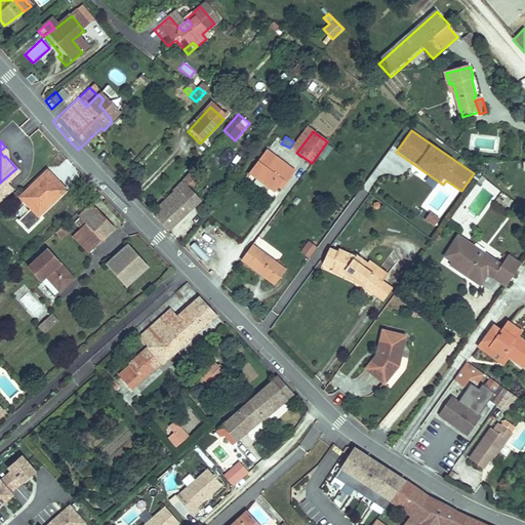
[(265,150),(244,176),(251,182),(255,176),(276,192),(284,180),(286,183),(294,172),(265,150)]
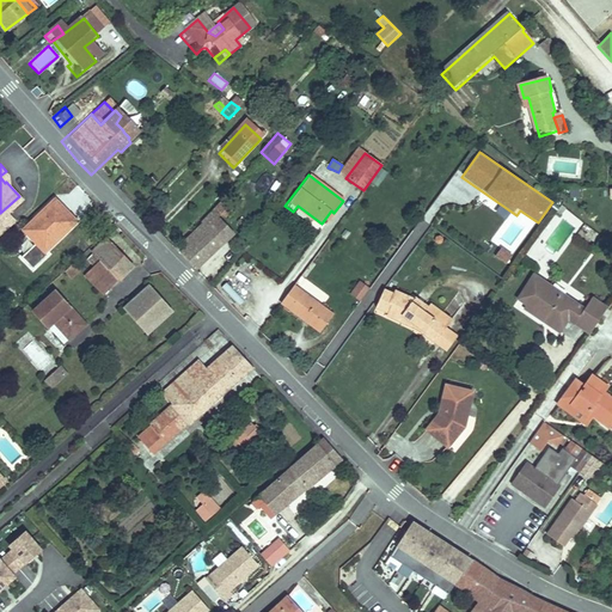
[(62,208),(55,200),(23,228),(35,242),(19,255),(31,267),(46,254),(42,250),(72,224),(59,210),(62,208)]
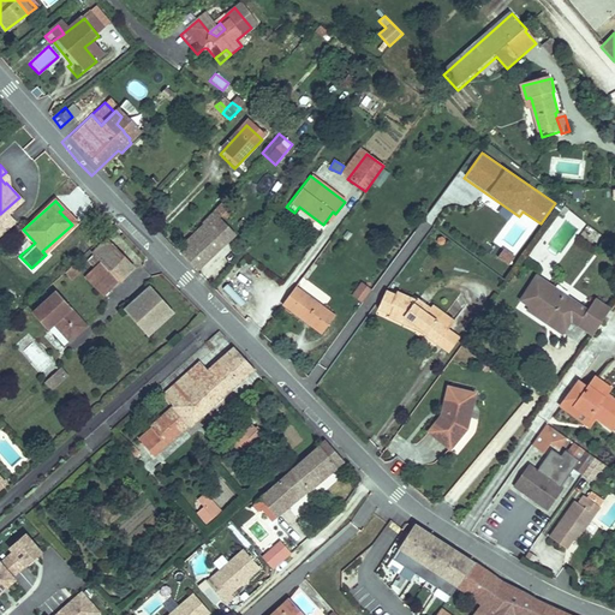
[(75,222),(63,209),(59,212),(72,225),(75,222)]
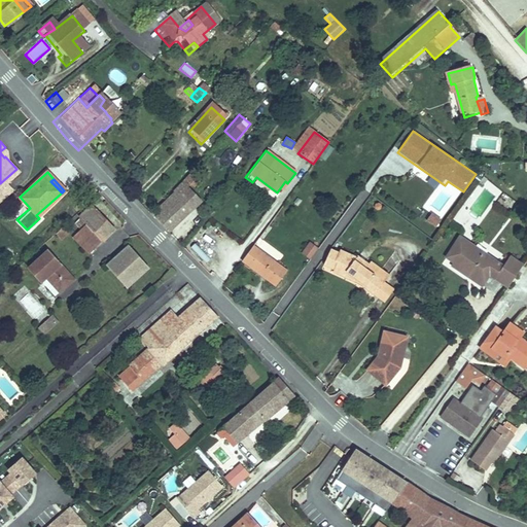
[(425,221),(437,229),(458,188),(445,182),(437,196),(438,196),(425,221)]
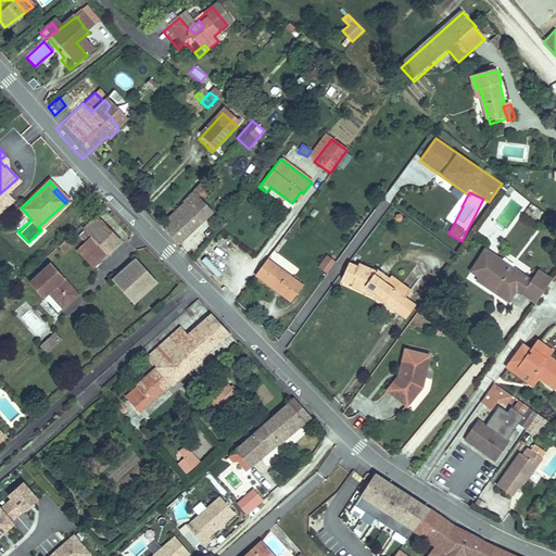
[(200,199),(194,193),(158,229),(178,250),(203,225),(188,210),(197,201),(200,199)]
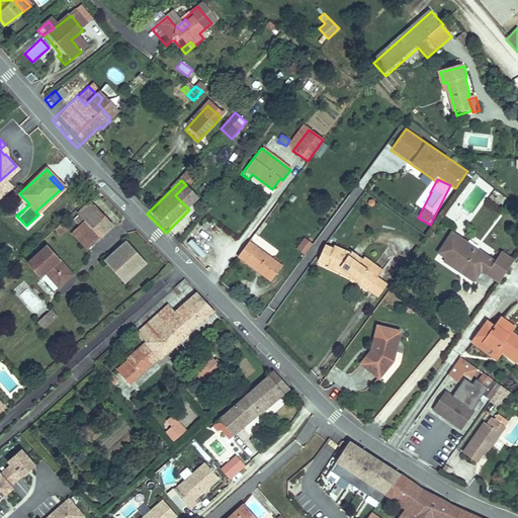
[(196,201),(183,187),(175,195),(189,209),(196,201)]
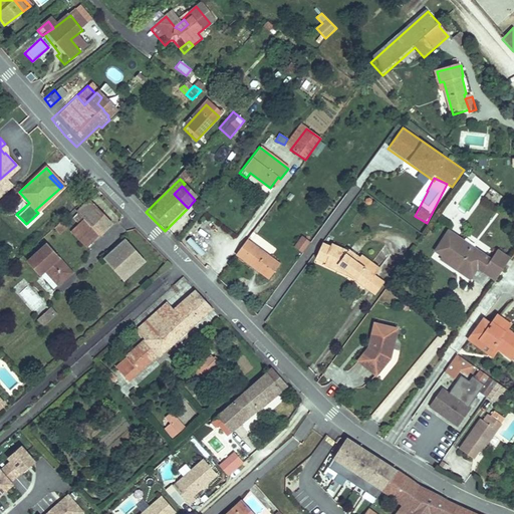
[(69,232),(83,249),(95,240),(82,224),(94,214),(87,206),(75,216),(80,222),(69,232)]
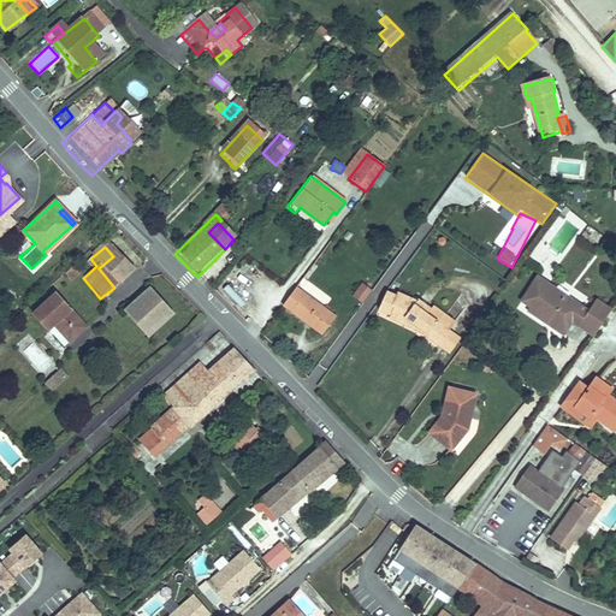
[(114,288),(129,274),(113,256),(99,268),(114,288)]
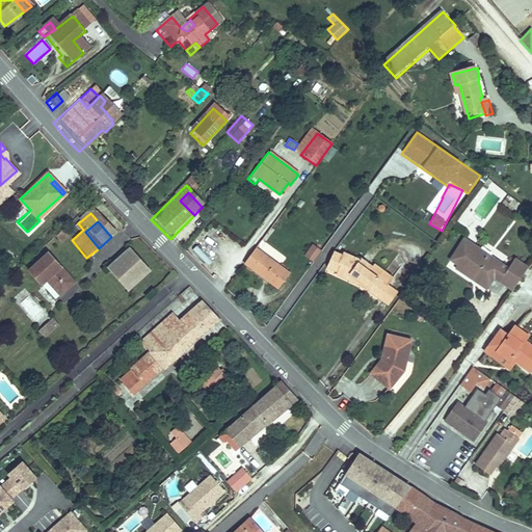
[(501,265),(457,237),(445,257),(453,262),(467,270),(464,273),(482,284),(489,273),(510,287),(526,266),(508,255),(501,265)]
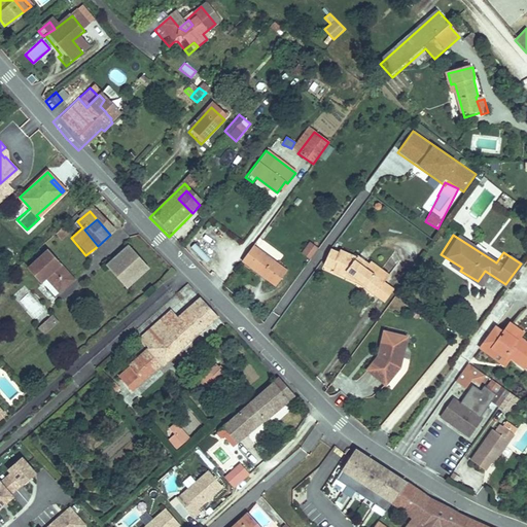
[(318,248),(310,243),(302,254),(310,259),(318,248)]
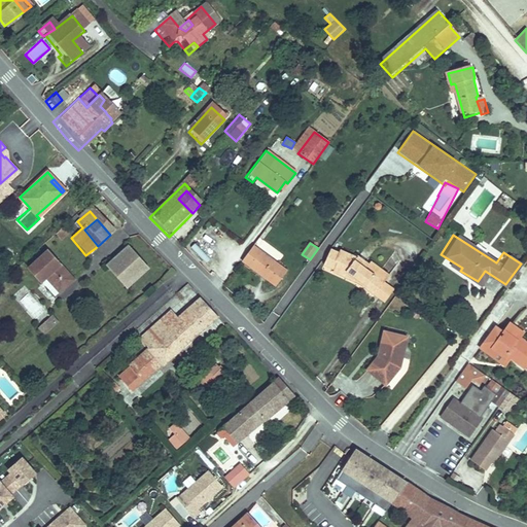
[(251,245),(240,260),(274,286),(285,271),(251,245)]
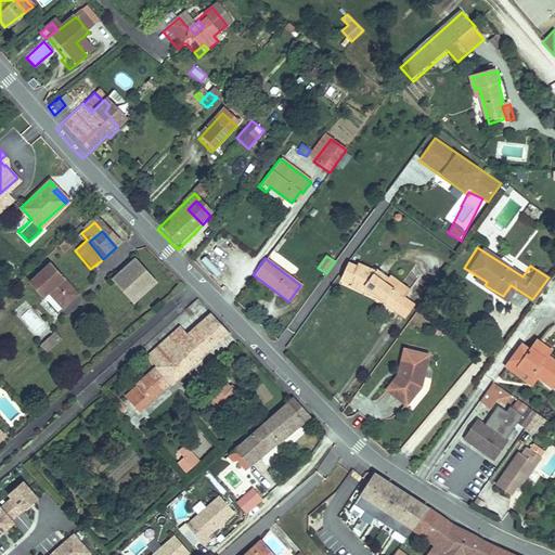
[(372,299),(390,312),(400,298),(381,284),(385,279),(372,270),(370,272),(355,266),(353,269),(344,265),(336,283),(347,287),(346,291),(372,299)]
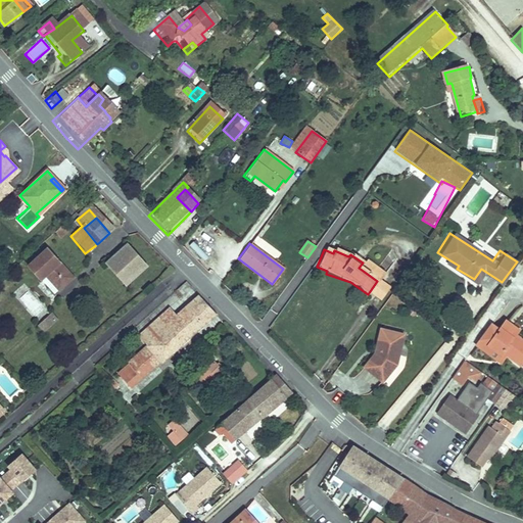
[(48,250),(28,267),(40,281),(46,276),(58,291),(74,279),(48,250)]
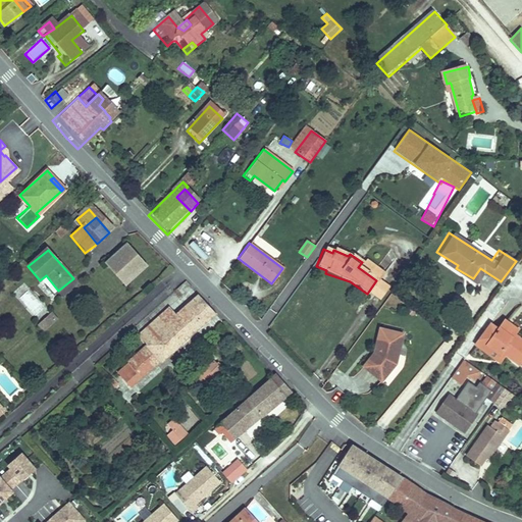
[(122,286),(143,269),(127,250),(106,267),(122,286)]
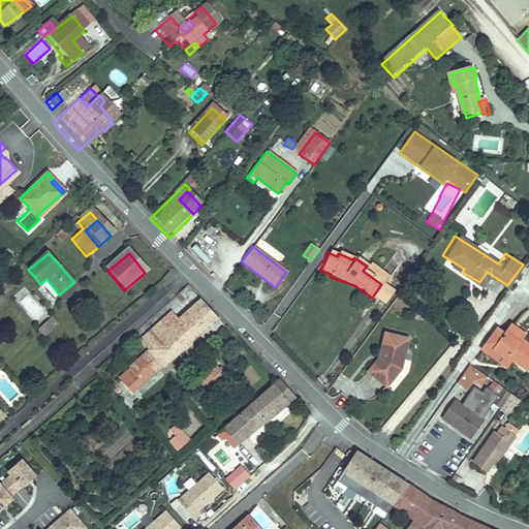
[(464,269),(450,260),(448,263),(462,272),(464,269)]
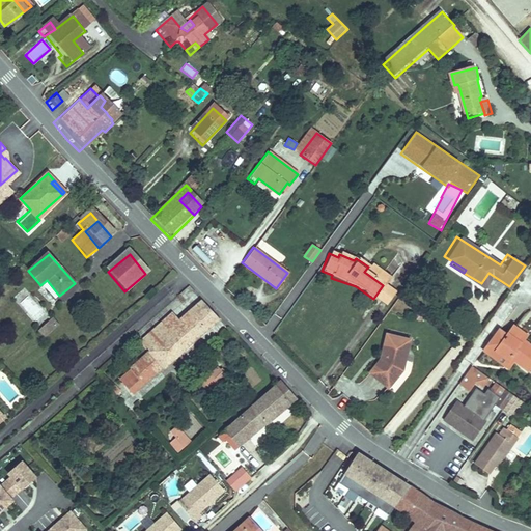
[(368,267),(364,272),(383,285),(388,279),(369,266),(368,267)]
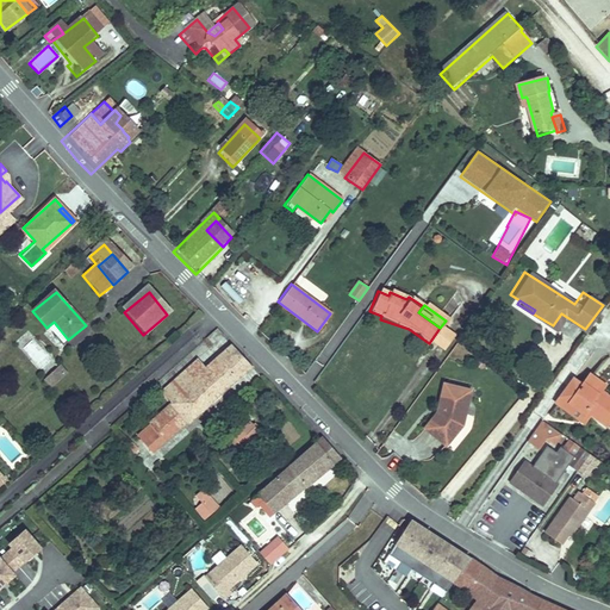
[(54,322),(47,328),(61,346),(68,340),(54,322)]
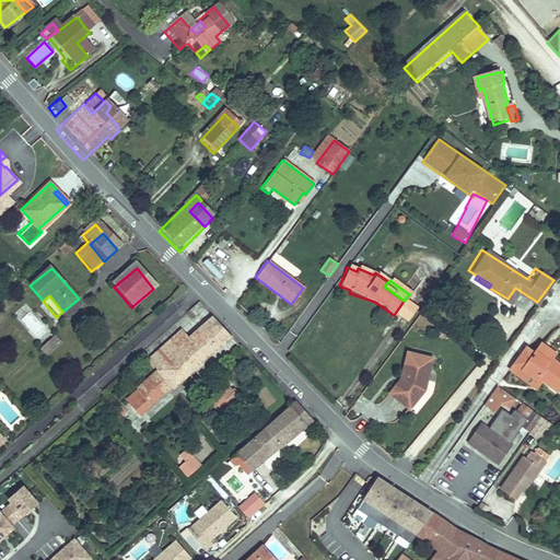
[(404,301),(394,315),(405,323),(415,310),(404,301)]
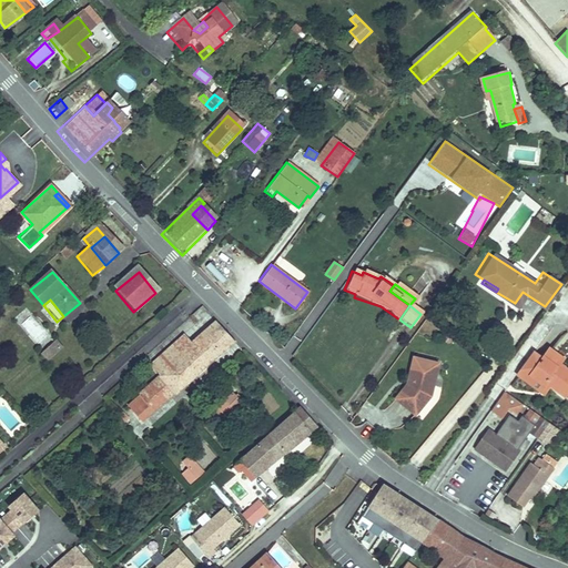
[(144,392),(158,409),(235,341),(216,322),(191,343),(178,354),(166,341),(143,359),(155,374),(160,378),(144,392)]
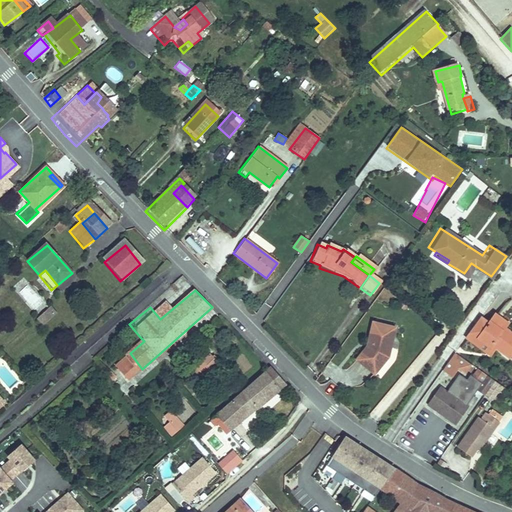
[(161,296),(150,307),(160,319),(172,309),(161,296)]
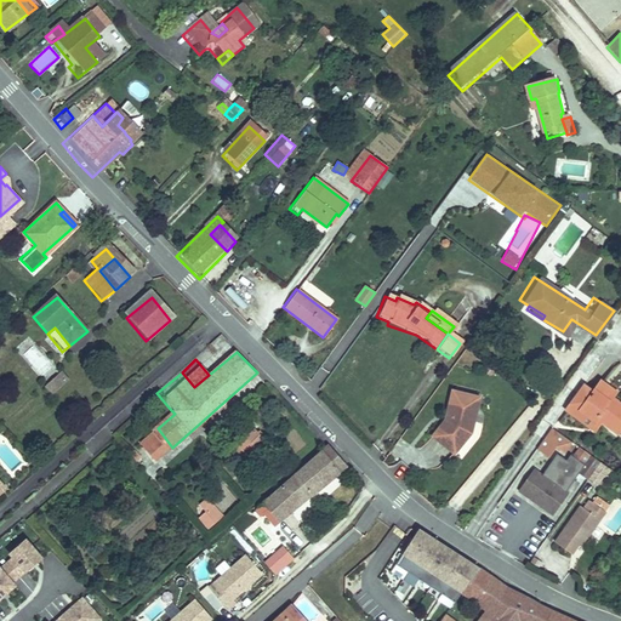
[(60,376),(45,388),(47,391),(55,385),(58,389),(66,382),(60,376)]
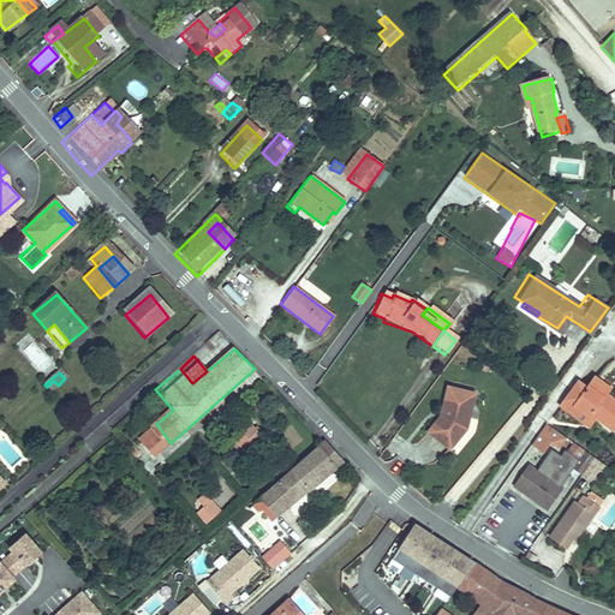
[(572,381),(560,399),(586,416),(587,413),(592,418),(607,428),(614,415),(614,401),(599,392),(598,394),(583,383),(581,387),(572,381)]
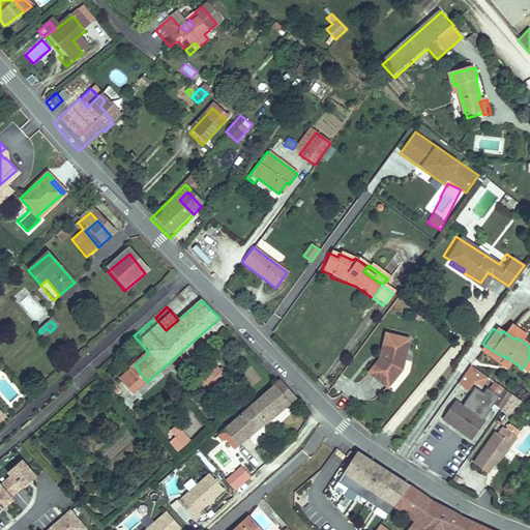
[(402,336),(379,332),(375,353),(378,354),(378,358),(363,372),(383,385),(396,367),(402,336)]
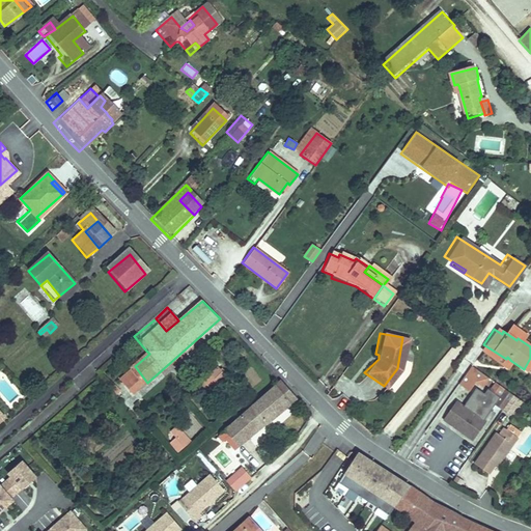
[(506,359),(483,344),(479,350),(506,368),(511,361),(507,357),(506,359)]
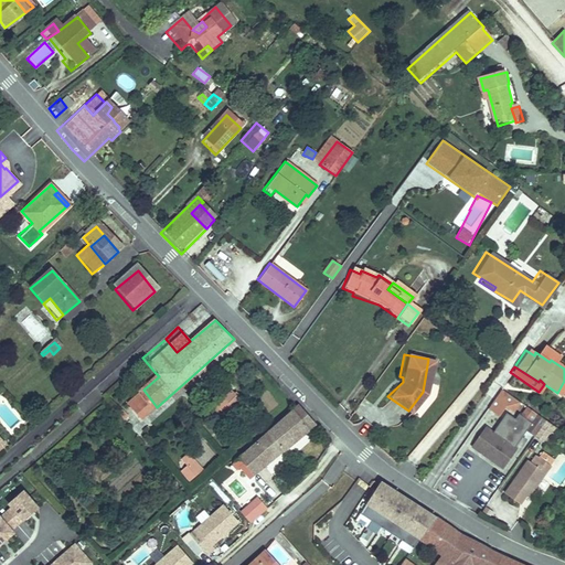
[(190,395),(194,401),(200,396),(195,391),(190,395)]
